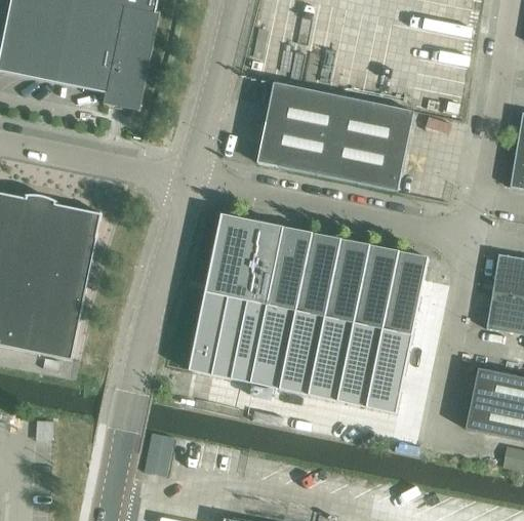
[(9,0),(0,51),(0,69),(105,91),(103,102),(105,103),(105,99),(137,107),(137,109),(139,110),(159,10),(158,9),(158,11),(155,10),(157,0),(9,0)]
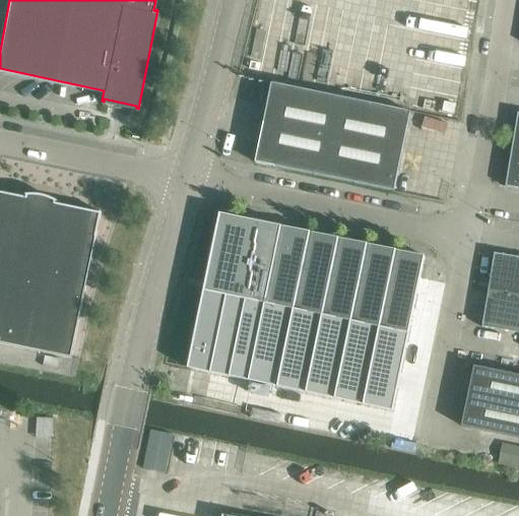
[(270,80),(254,159),(393,188),(409,109),(270,80)]
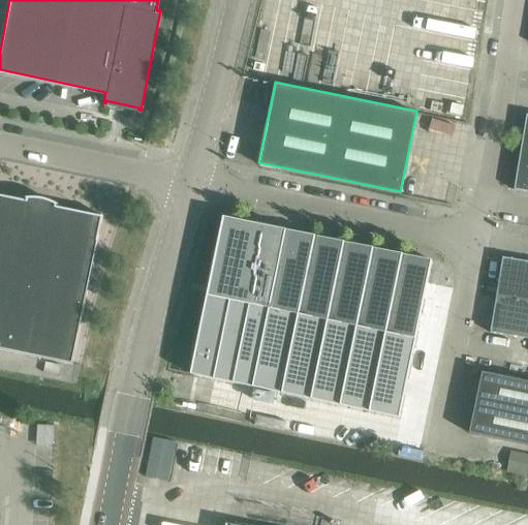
[(527,150),(520,149),(513,186),(527,188),(527,150)]
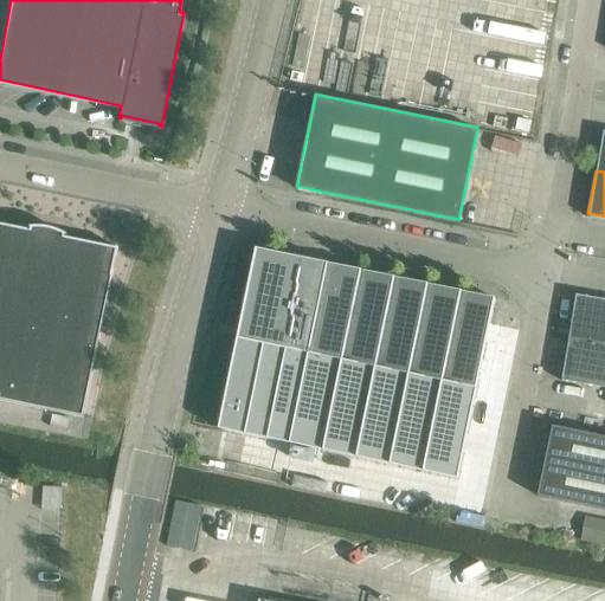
[(38,223),(29,224),(30,224),(30,226),(0,219),(0,395),(82,413),(117,244),(115,243),(115,244),(64,233),(64,231),(65,232),(65,231),(57,226),(47,224),(38,223)]
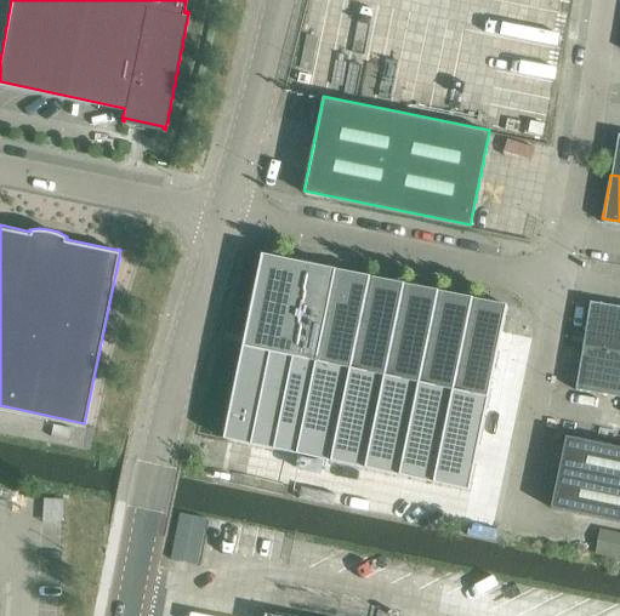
[(226,437),(468,486),(506,302),(263,252),(248,329),(246,329),(243,343),(245,344),(226,437)]
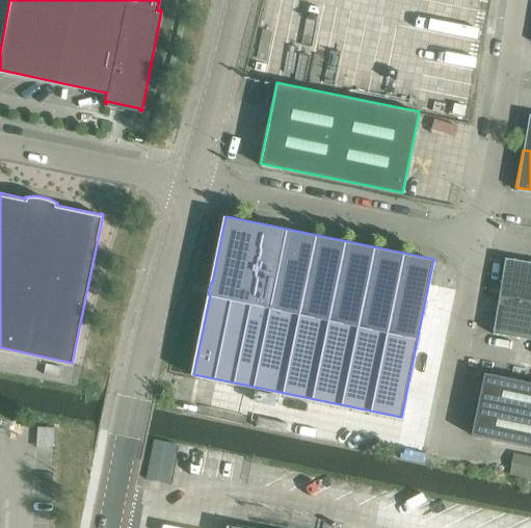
[(530,260),(504,256),(498,293),(530,298),(530,260)]
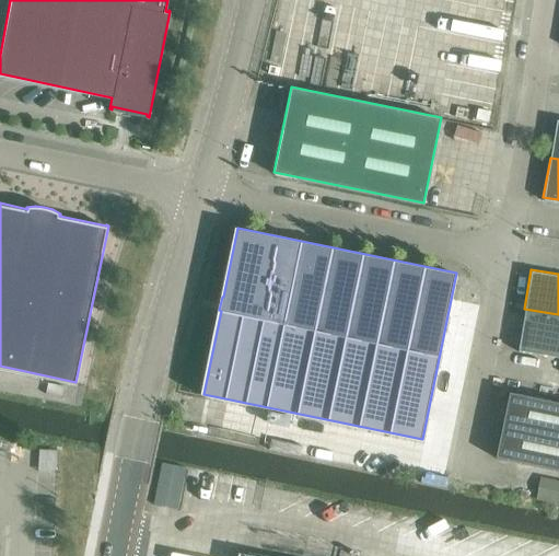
[(558,314),(524,309),(517,349),(558,355),(558,314)]
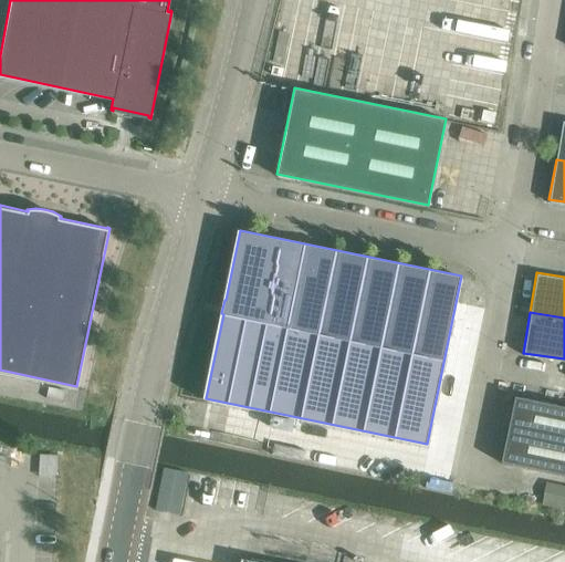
[(564,405),(514,395),(501,460),(564,474),(564,405)]
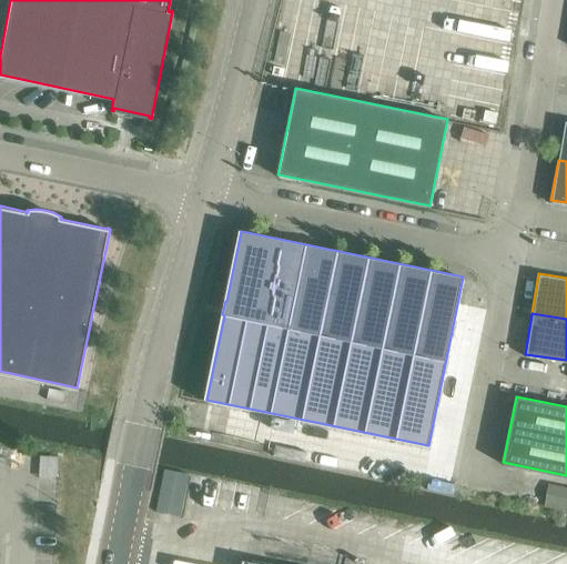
[(163,465),(159,507),(183,511),(189,469),(163,465)]
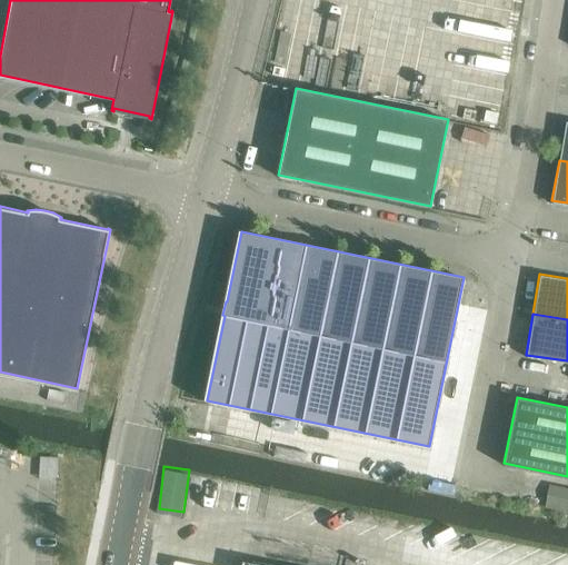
[(544,505),(567,509),(567,484),(549,481),(544,505)]
